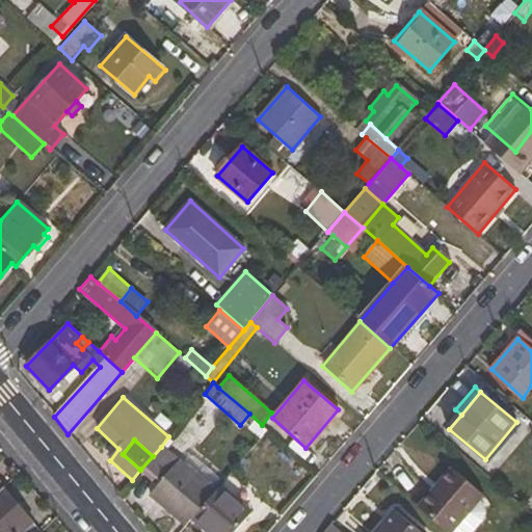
[(157,484),(150,495),(184,525),(190,517),(212,490),(161,447),(153,456),(140,470),(157,484)]
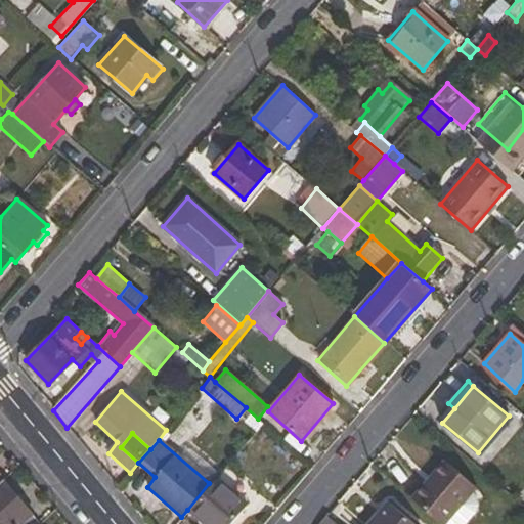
[(443,523),(476,487),(444,462),(411,499),(439,523),(443,523)]
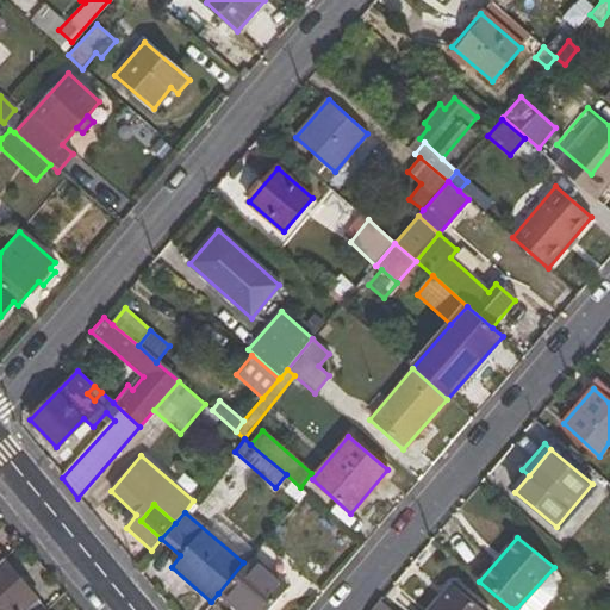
[(268,609),(287,589),(250,555),(243,562),(218,593),(237,609),(268,609)]
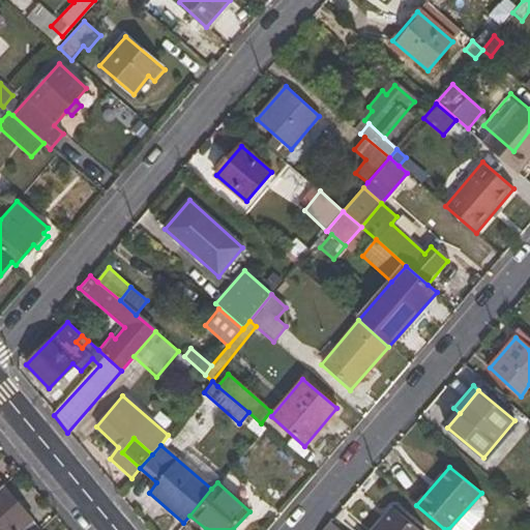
[(0,491),(0,529),(42,529),(4,488),(0,491)]
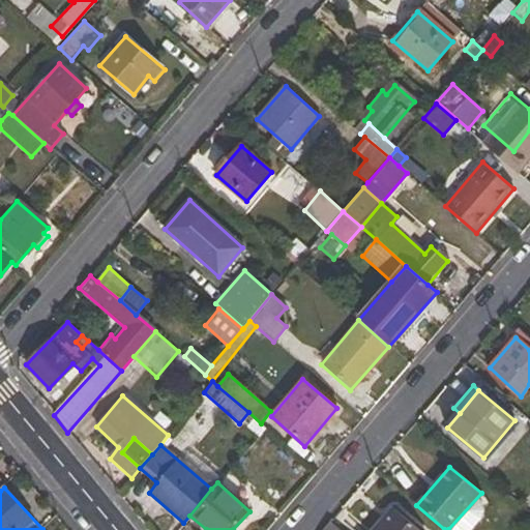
[(419,529),(393,508),(374,529),(419,529)]
